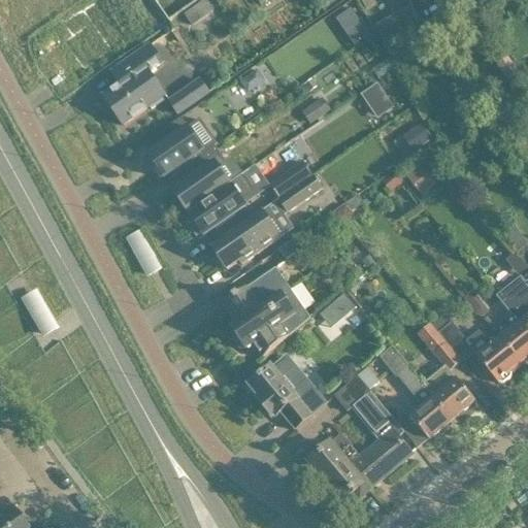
[(205,0),(185,14),(192,26),(213,11),(205,0)]
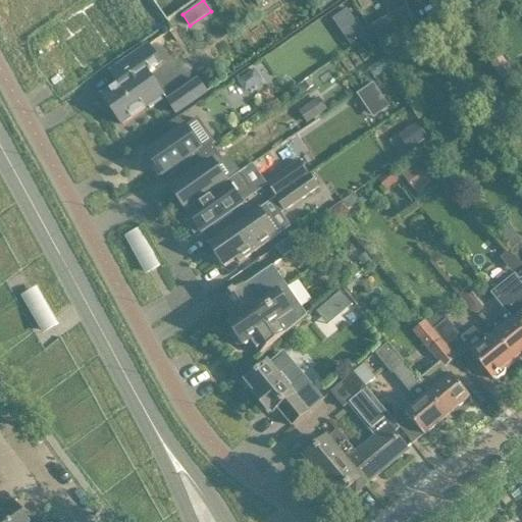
[(264,16),(284,0),(254,0),(253,1),(264,16)]
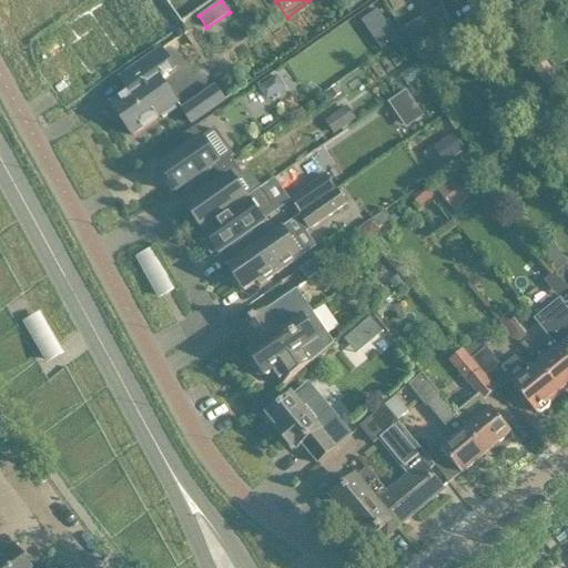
[(435,20),(407,34),(415,48),(454,27),(444,7),(432,13),(435,20)]
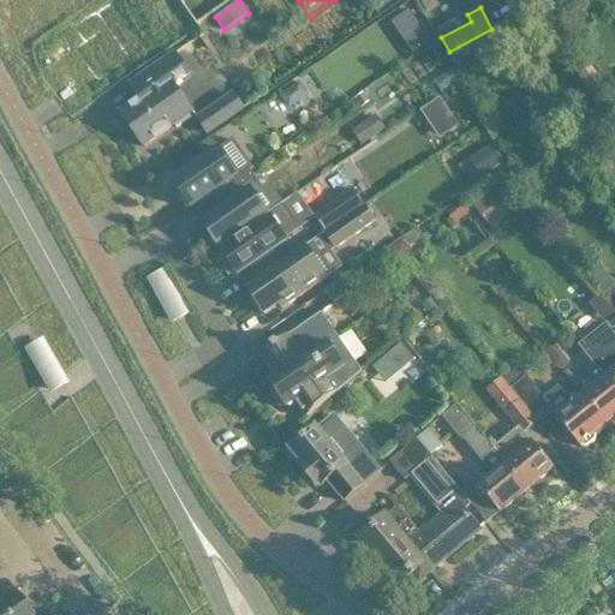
[(410,10),(394,22),(402,34),(416,53),(431,41),(418,23),(410,10)]
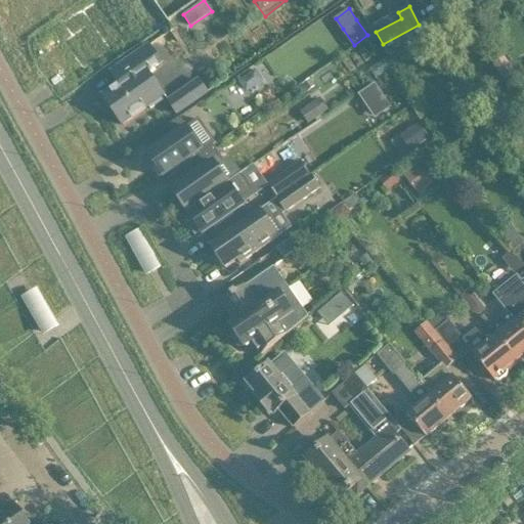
[(149,106),(150,110),(164,100),(162,98),(165,95),(149,73),(163,63),(150,46),(112,73),(120,85),(103,97),(123,125),(149,106)]
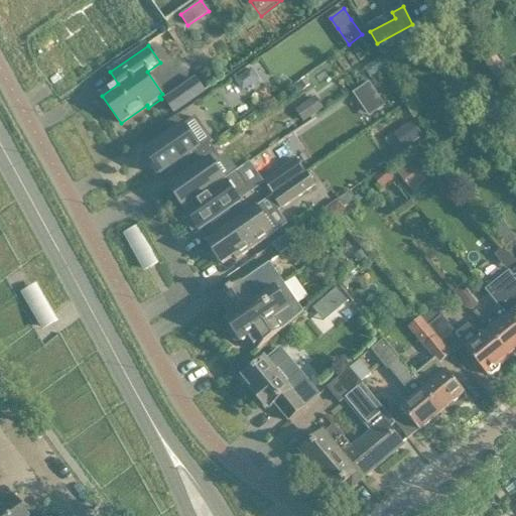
[(251,68),(234,80),(240,89),(246,90),(259,80),(251,68)]
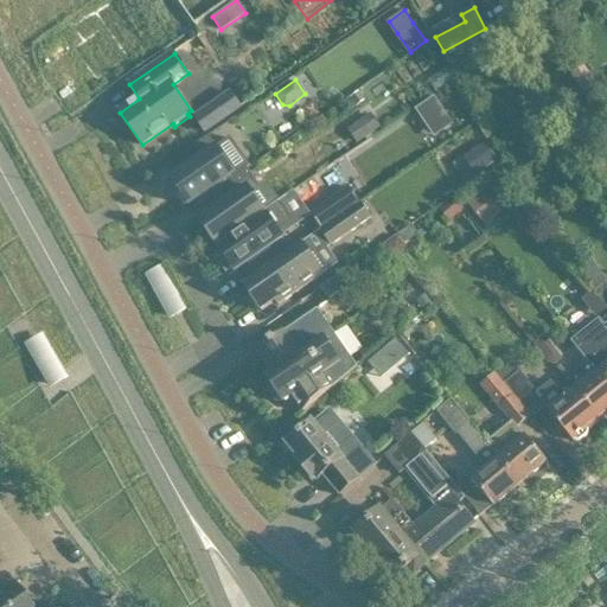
[(231,94),(196,119),(205,132),(241,107),(231,94)]
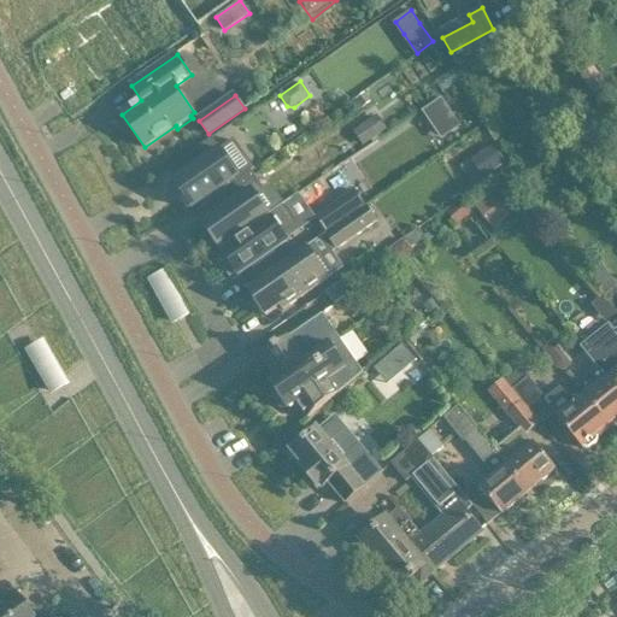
[(442,139),(462,128),(444,98),(424,109),(442,139)]
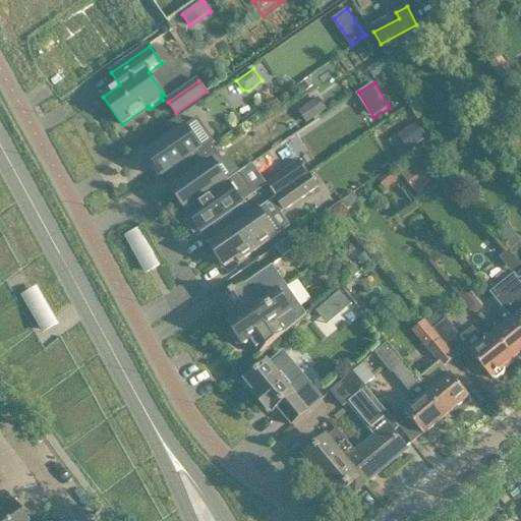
[(417,123),(402,133),(412,149),(427,137),(417,123)]
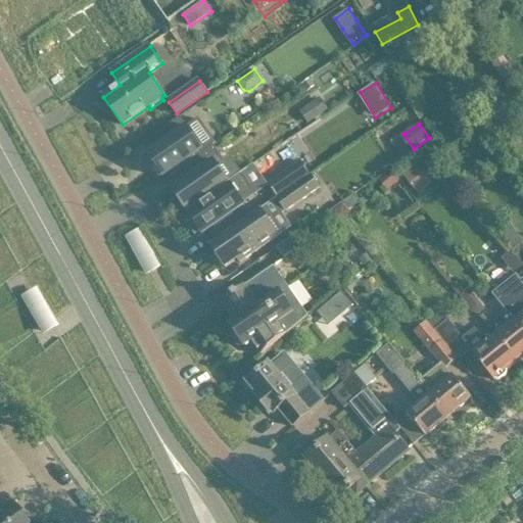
[(170,173),(172,175),(202,154),(200,151),(202,149),(187,128),(147,155),(155,165),(153,167),(159,177),(161,176),(162,177),(170,173)]
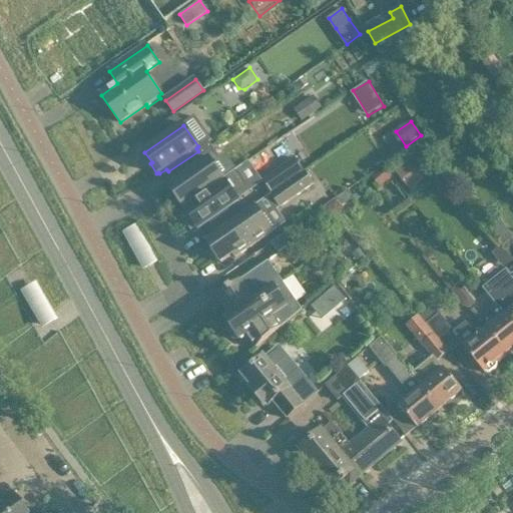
[(169,187),(179,202),(183,207),(184,206),(186,208),(206,196),(204,192),(224,178),(213,163),(220,158),(209,143),(198,151),(179,164),(168,171),(175,182),(169,187)]
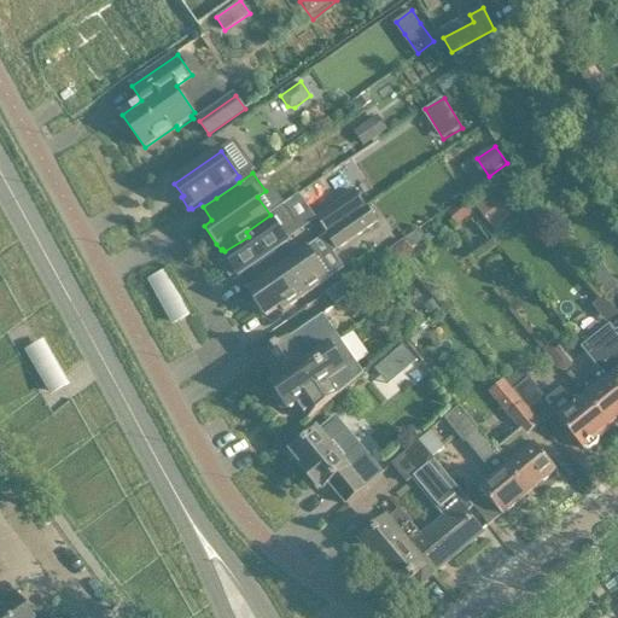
[(316,219),(327,234),(367,207),(356,191),(316,219)]
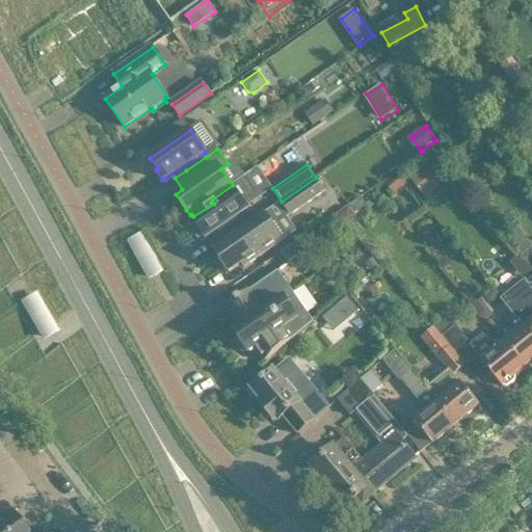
[(426,195),(437,183),(422,168),(410,181),(426,195)]
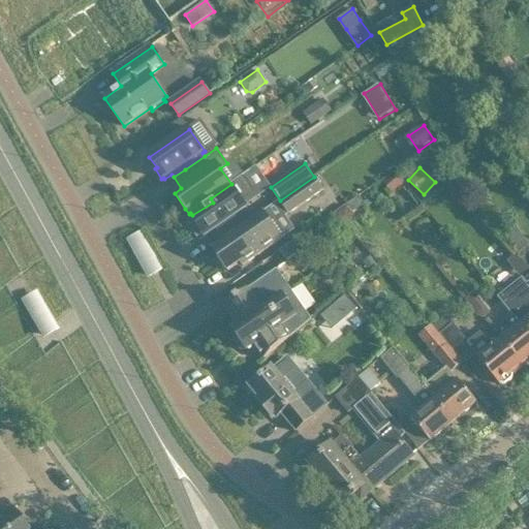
[(250,172),(231,184),(211,198),(213,203),(192,215),(193,216),(191,217),(198,227),(193,230),(200,241),(248,208),(243,201),(255,193),(244,177),(250,173),(250,172)]
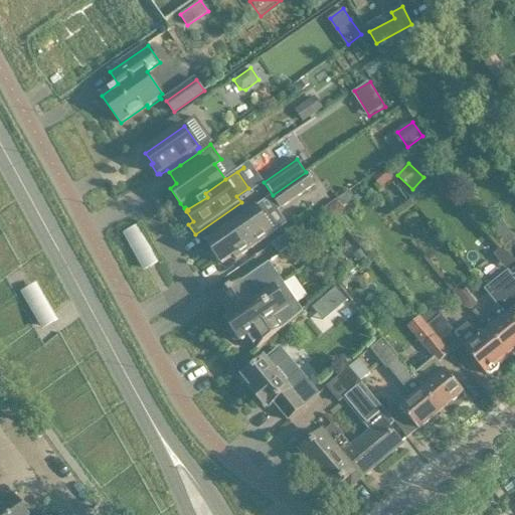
[(385,167),(373,179),(383,189),(395,178),(385,167)]
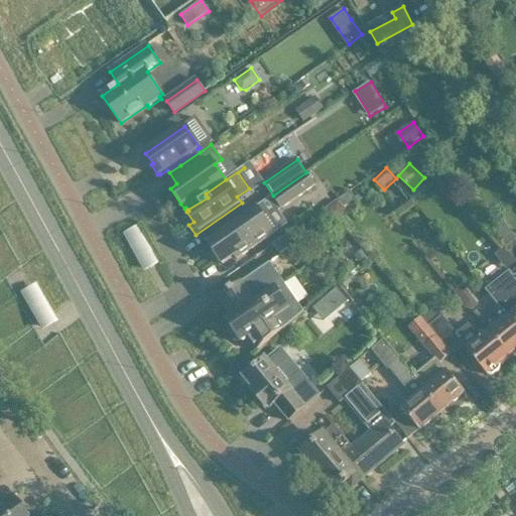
[(315,186),(306,172),(273,196),(282,210),(315,186)]
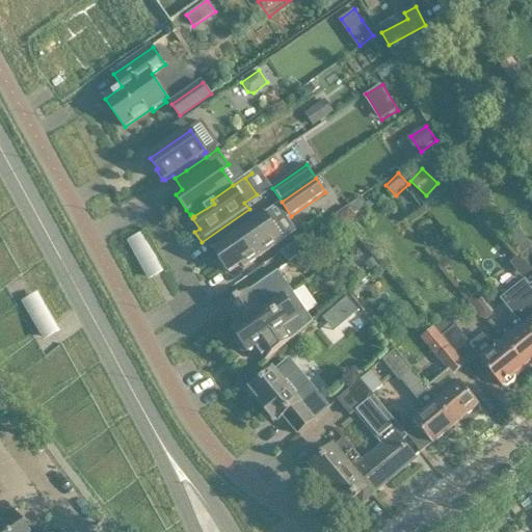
[(287,239),(268,211),(213,249),(214,250),(216,248),(220,255),(218,256),(220,259),(218,261),(224,271),(228,270),(230,273),(242,264),(245,268),(287,239)]
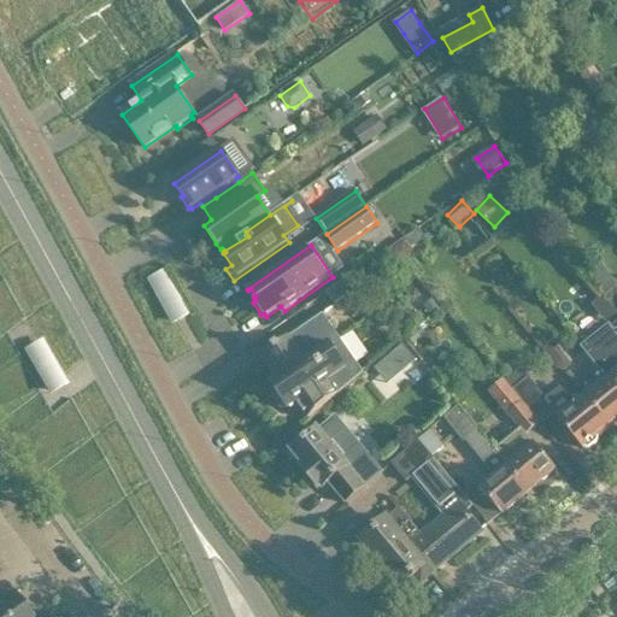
[(172,325),(177,323),(193,315),(166,269),(147,280),(172,325)]
